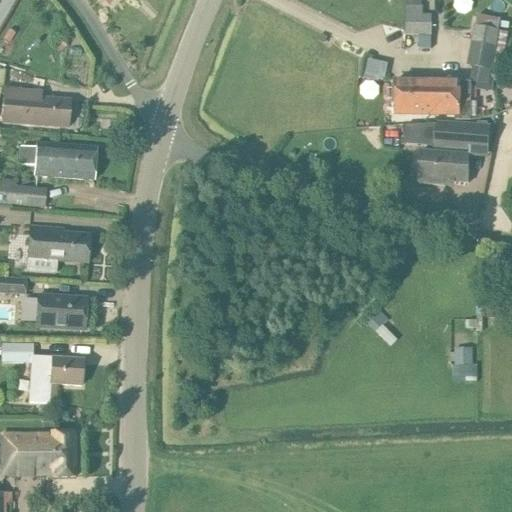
[(421,8),(405,8),(405,37),(431,37),(431,17),(422,17),(422,8),(421,8)]
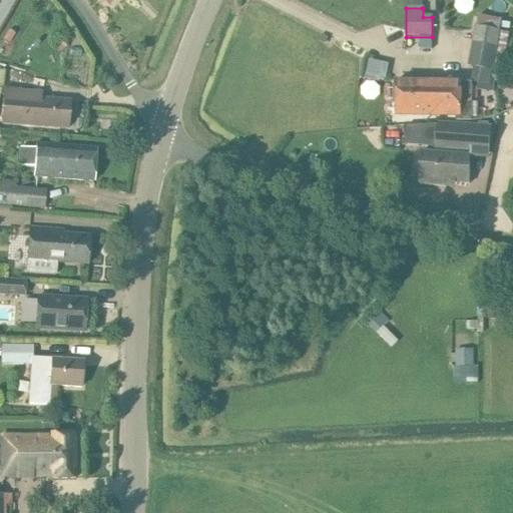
[(470,82),(488,86),(489,80),(501,83),(503,72),(500,71),(508,33),(499,31),(501,20),(478,15),(476,26),(475,26),(467,66),(473,67),(470,82)]
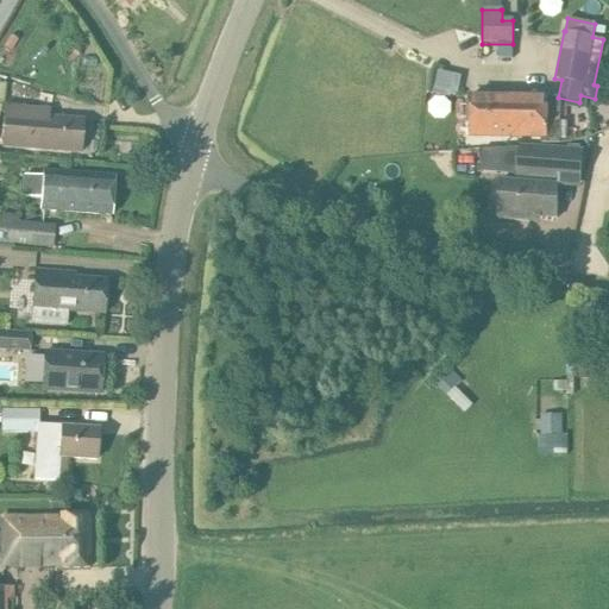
[(10,50),(17,38),(10,33),(2,46),(10,50)]
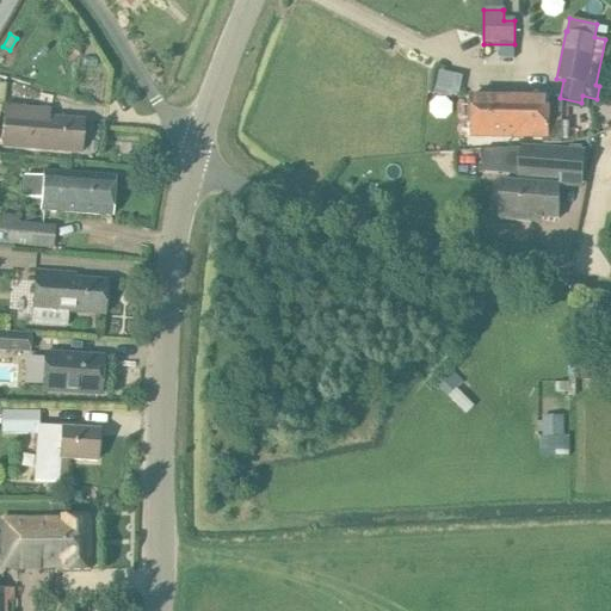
[(458,96),(462,74),(438,69),(436,92),(458,96)]
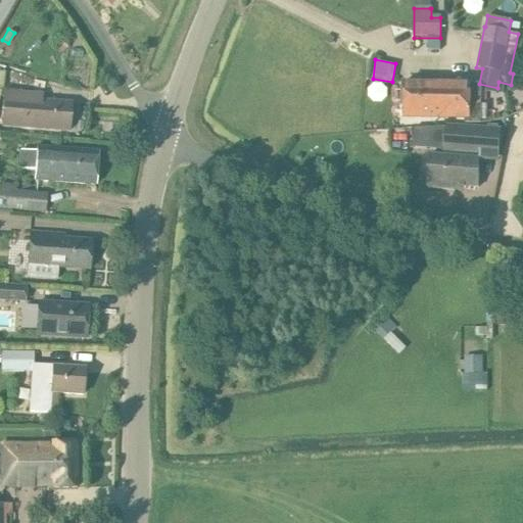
[(402,116),(441,116),(442,96),(447,97),(447,85),(402,84),(402,116)]
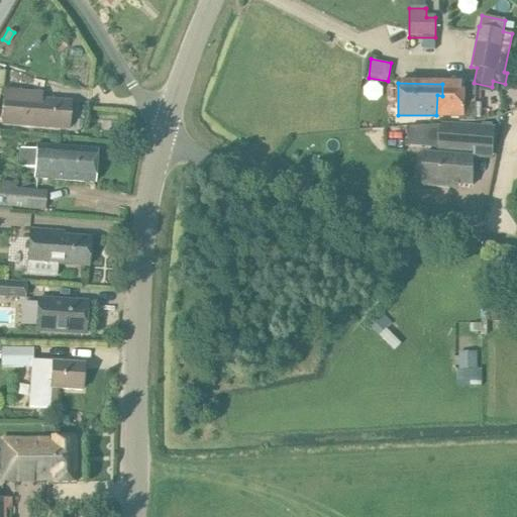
[(458,122),(475,122),(476,85),(442,84),(442,96),(437,95),(436,115),(458,116),(458,122)]
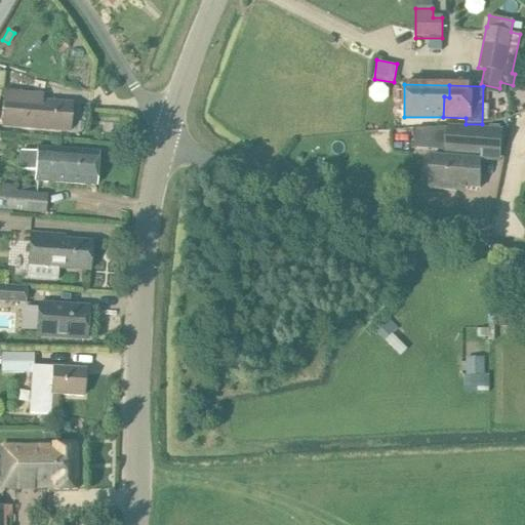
[(2,126),(69,130),(71,103),(29,99),(30,93),(4,91),(2,126)]
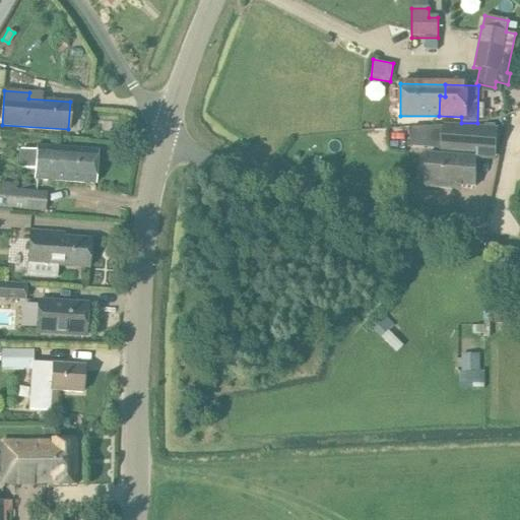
[(440,154),(428,153),(425,187),(452,189),(452,184),(473,186),(476,160),(496,163),(499,131),(495,130),(495,128),(482,127),(482,129),(443,125),(440,154)]
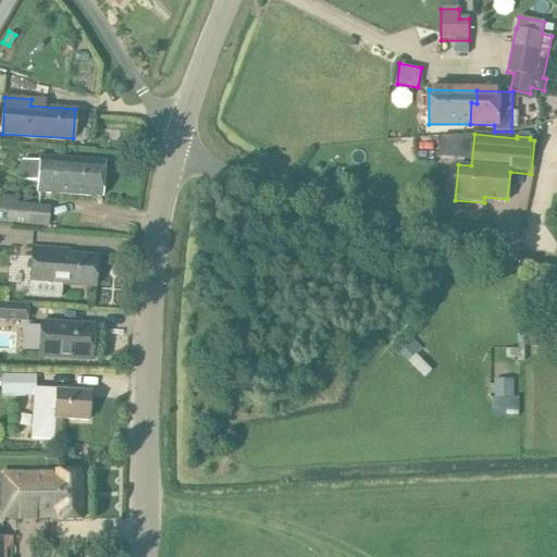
[(37,192),(101,197),(104,160),(39,155),(39,161),(20,160),(19,181),(38,182),(37,192)]
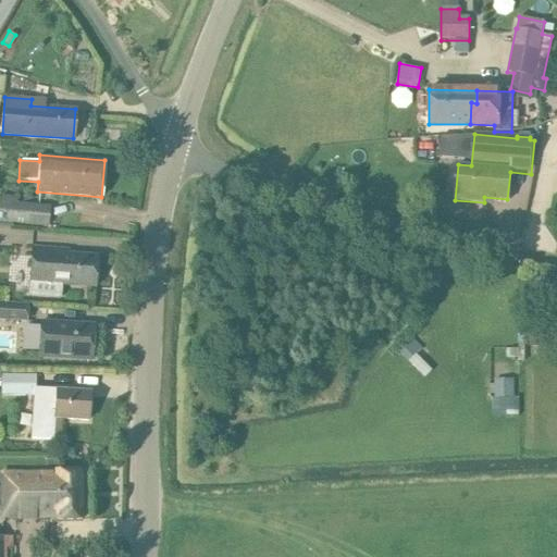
[(0,195),(0,223),(12,225),(12,224),(48,227),(50,207),(16,202),(17,197),(0,195)]
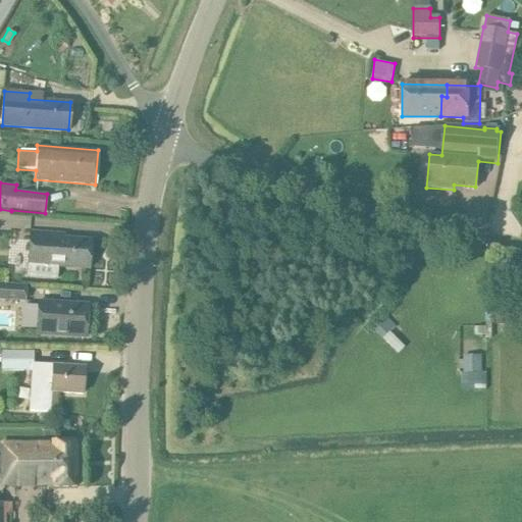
[(29,264),(28,277),(56,279),(57,267),(89,269),(91,241),(66,239),(66,233),(31,231),(29,264)]
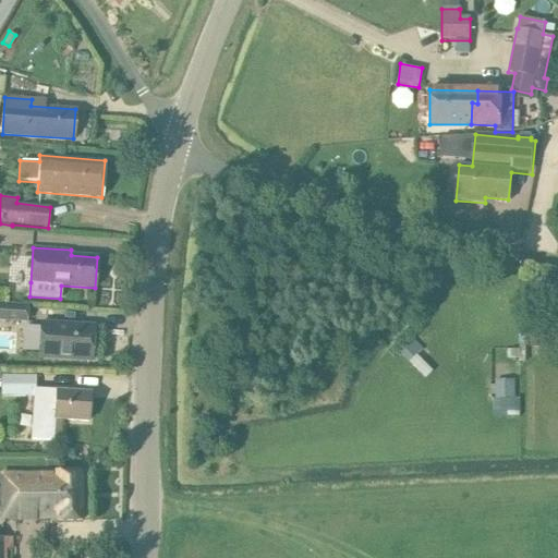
[(28,305),(0,303),(0,322),(27,323),(28,305)]
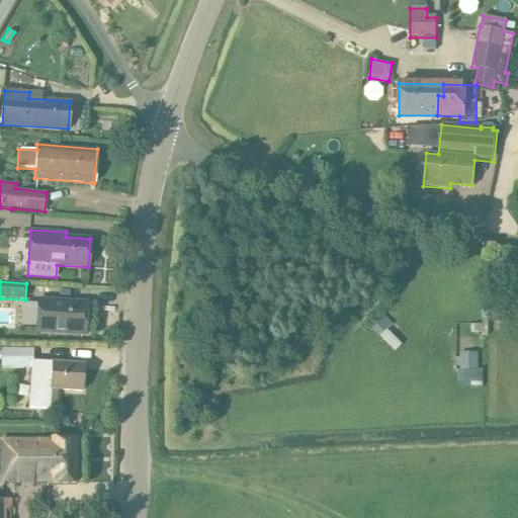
[(37,299),(35,332),(84,335),(86,303),(37,299)]
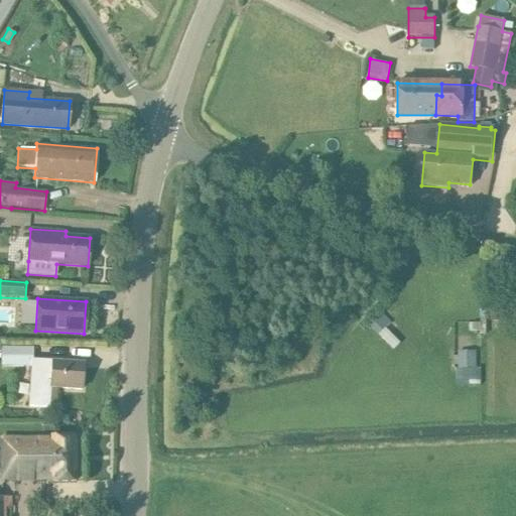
[(27,407),(56,408),(57,387),(82,389),(83,364),(51,362),(32,361),(33,348),(1,346),(0,367),(30,368),(27,407)]
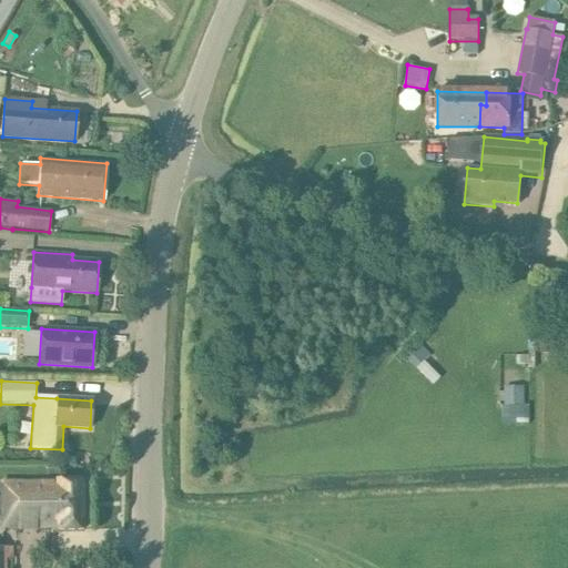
[(503,423),(527,423),(527,385),(503,384),(503,423)]
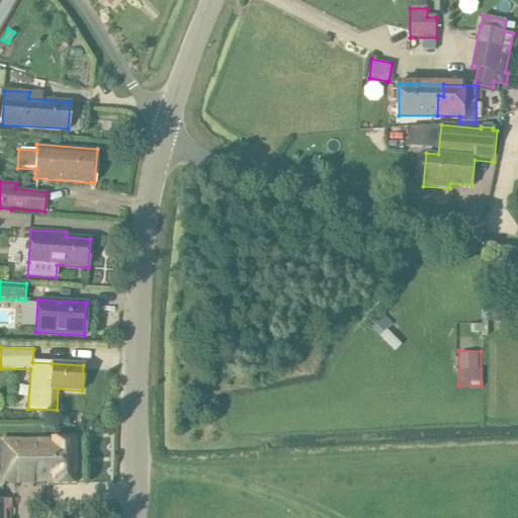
[(53,481),(53,484),(75,483),(75,438),(52,438),(52,441),(1,441),(1,482),(53,481)]
